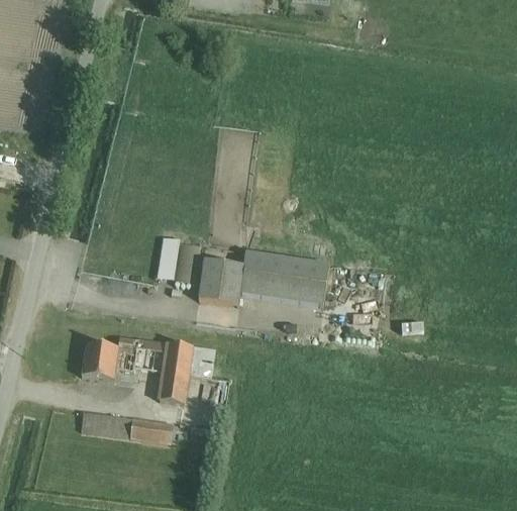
[(204,259),(199,298),(239,304),(240,292),(323,304),(329,262),(245,249),(244,264),(204,259)]
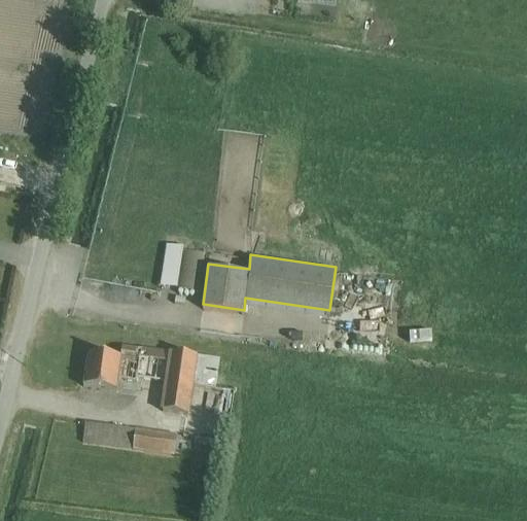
[(194,380),(198,351),(123,340),(120,353),(89,348),(83,381),(117,386),(118,375),(136,378),(137,374),(165,377),(161,406),(189,410),(194,380)]
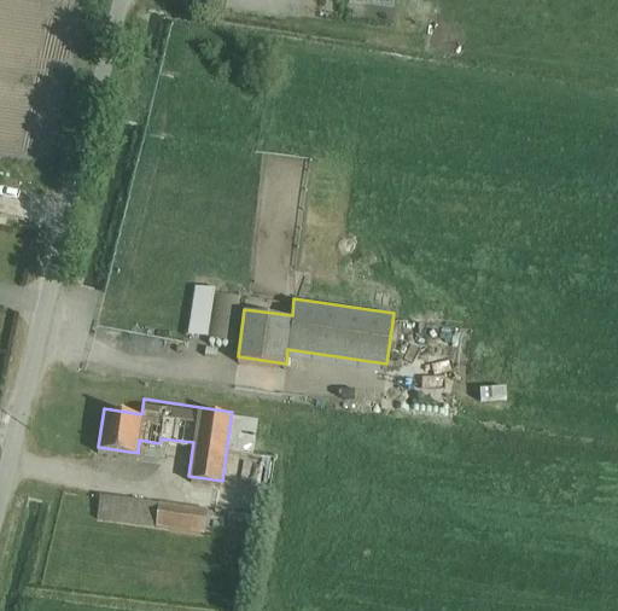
[(232,412),(227,446),(252,451),(258,415),(232,412)]
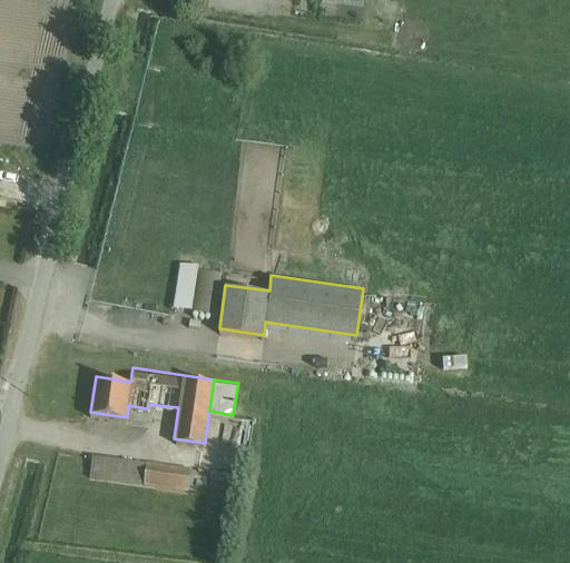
[(92,452),(90,472),(188,486),(192,464),(147,458),(147,461),(92,452)]
